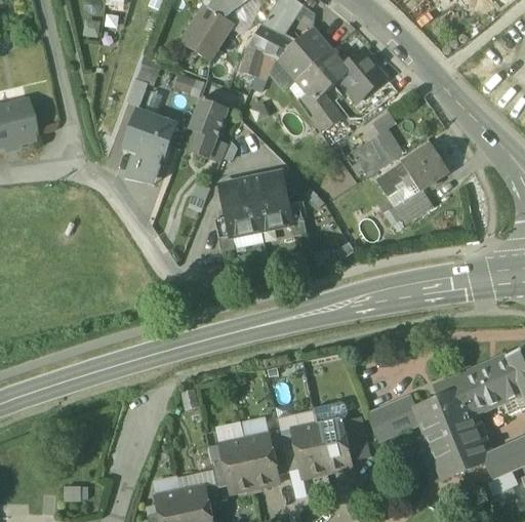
[(212,0),(208,8),(221,16),(246,0),(212,0)]
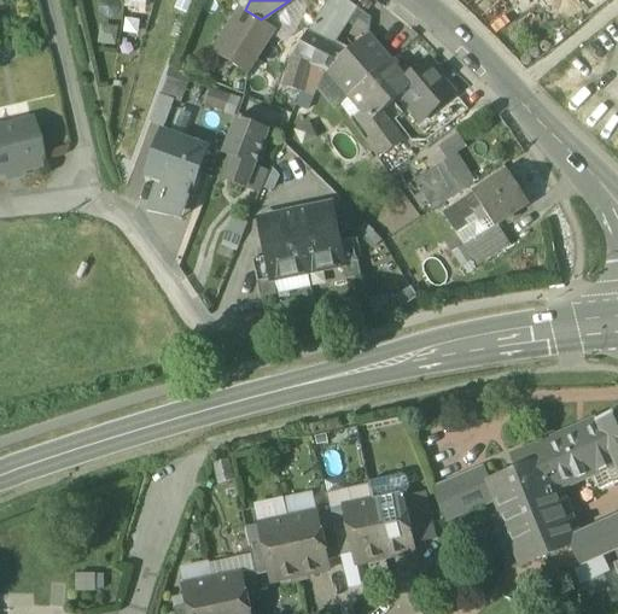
[(308,6),(303,0),(290,0),(261,19),(274,28),(270,33),(285,40),(296,31),(308,6)]
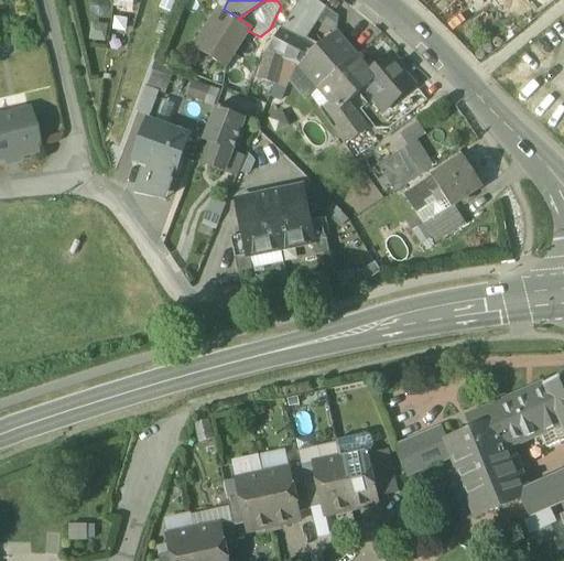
[(278,33),(267,49),(283,55),(274,83),(285,86),(290,79),(300,63),(314,51),(307,42),(304,36),(314,19),(318,22),(327,8),(313,0),(297,0),(296,3),(278,33)]
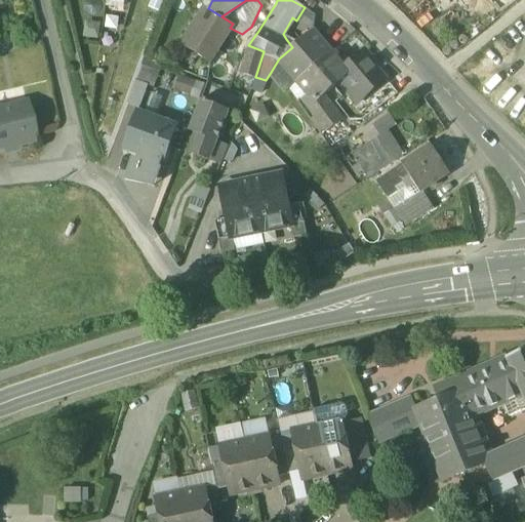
[(314,12),(305,7),(296,21),(312,31),(314,29),(314,12)]
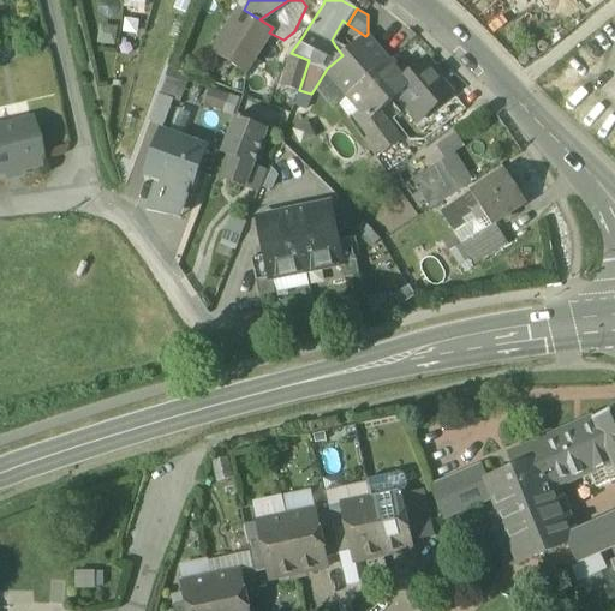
[(218,51),(245,69),(269,33),(273,28),(260,19),(244,10),(218,51)]
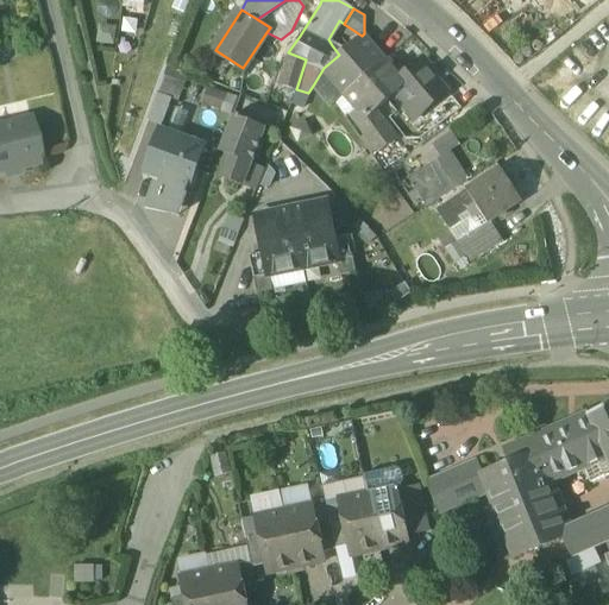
[(328,39),(332,45),(344,24),(339,20),(328,39)]
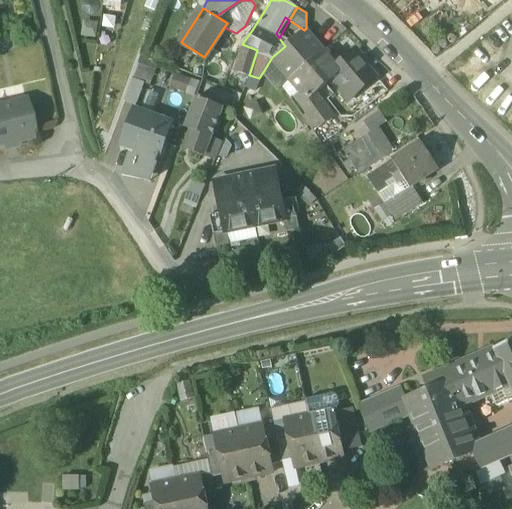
[(98,21),(83,18),(80,34),(96,37),(98,21)]
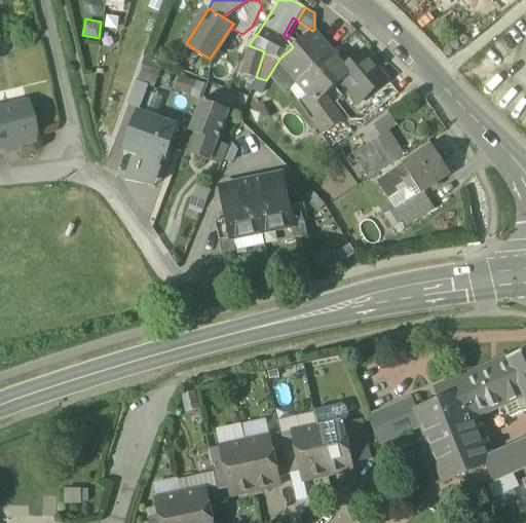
[(279,59),(297,79),(316,64),(333,50),(314,29),(312,31),(293,47),(279,59)]
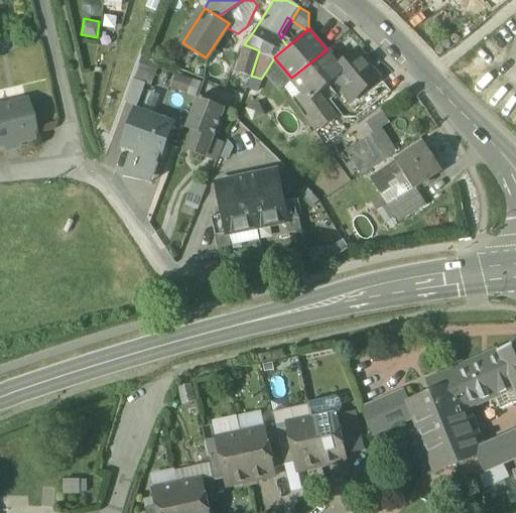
[(235,71),(251,76),(259,50),(244,44),(235,71)]
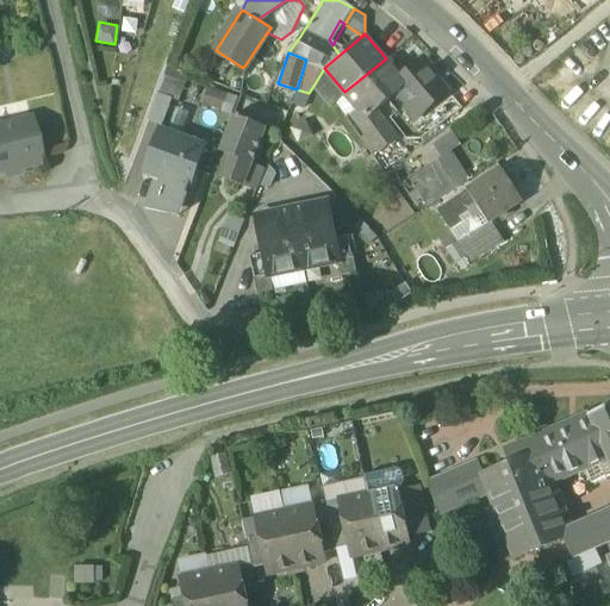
[(386,58),(367,74),(387,99),(400,88),(406,82),(400,75),(386,58)]
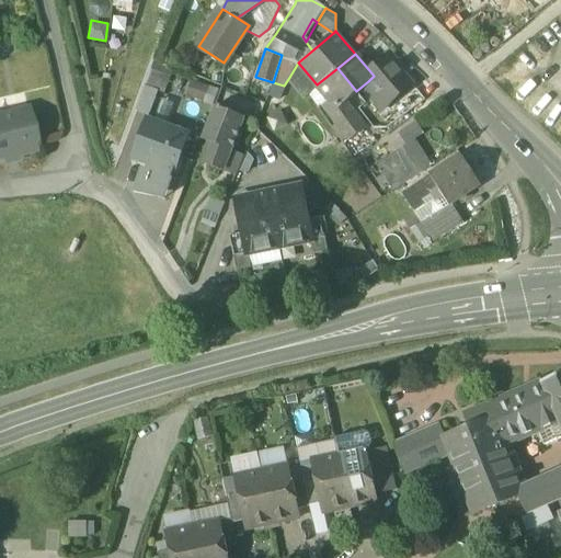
[(387,55),(368,69),(374,76),(368,81),(378,92),(386,86),(396,97),(411,83),(387,55)]
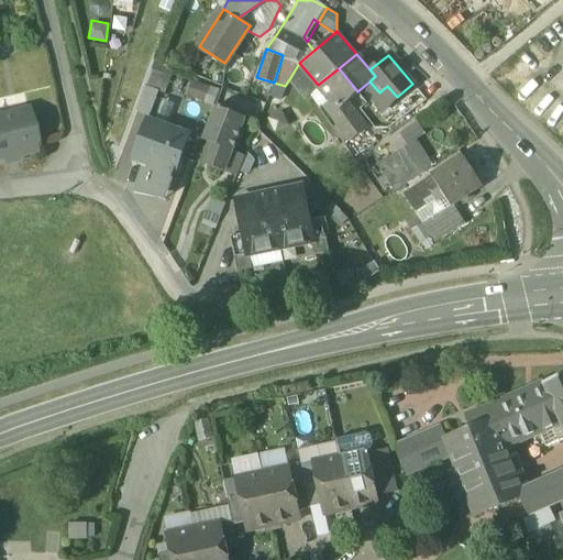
[(174,69),(154,58),(144,85),(158,90),(165,92),(174,69)]
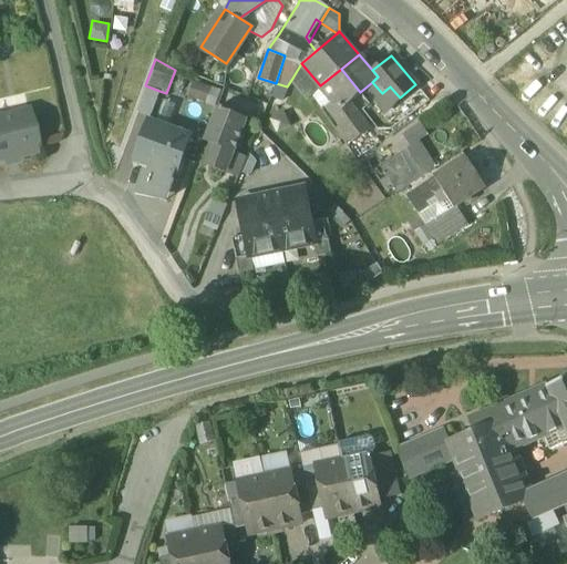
[(301,63),(291,80),(306,98),(320,85),(301,63)]
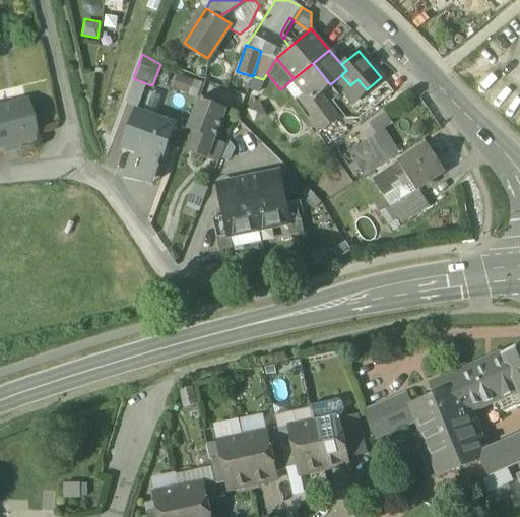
[(320,93),(330,84),(313,63),(294,78),(304,90),(312,101),(320,93)]
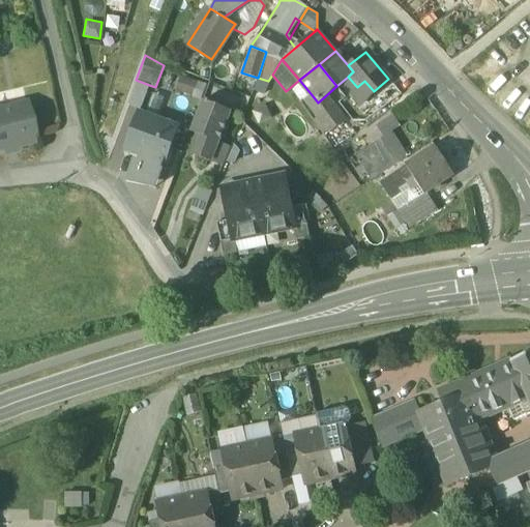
[(175,90),(193,96),(199,80),(180,74),(175,90)]
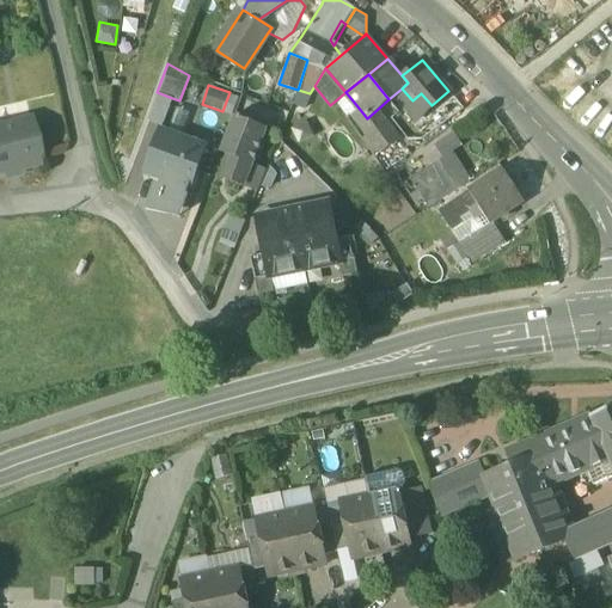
[(148,118),(163,123),(172,98),(157,92),(148,118)]
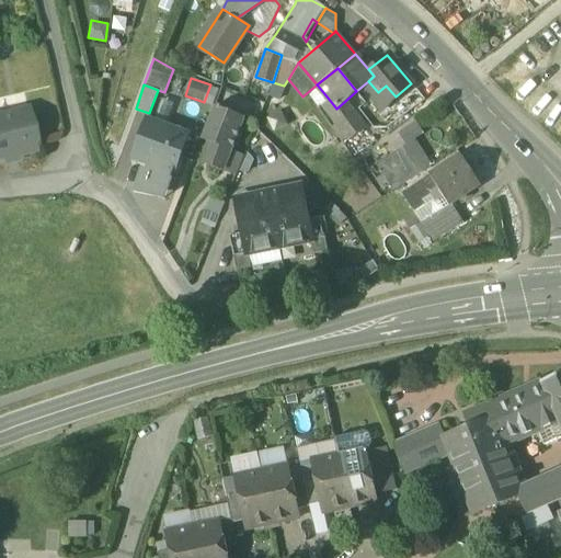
[(220,89),(210,84),(204,102),(214,105),(220,89)]
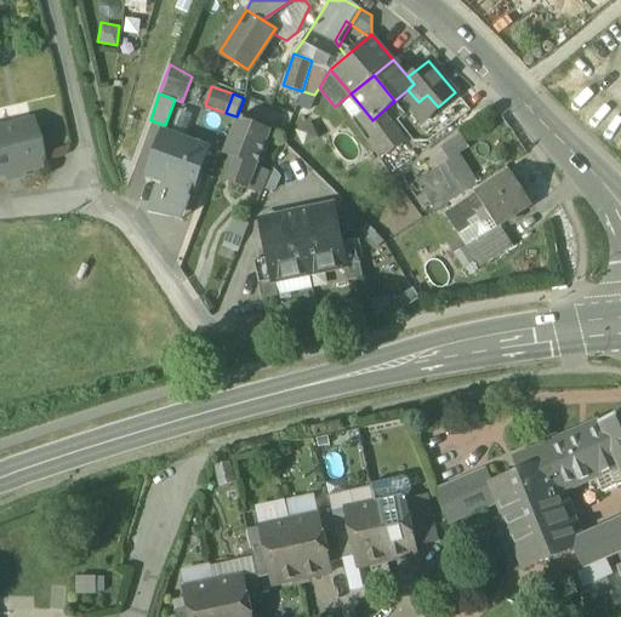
[(427,95),(419,102),(409,110),(420,123),(438,107),(427,95)]
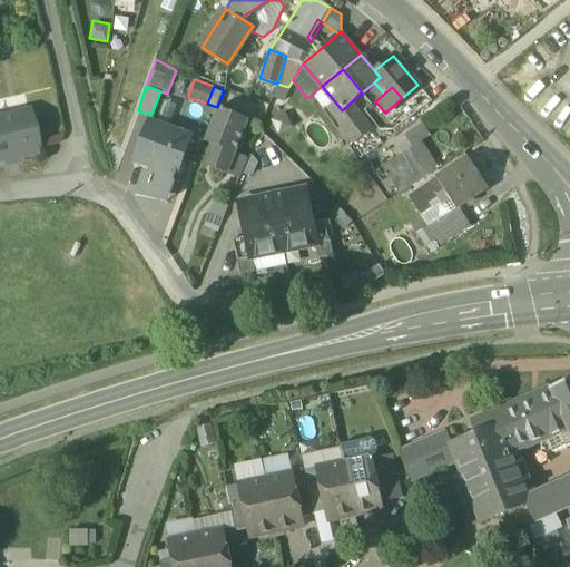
[(324,106),(342,126),(359,113),(351,103),(342,110),(333,99),(324,106)]
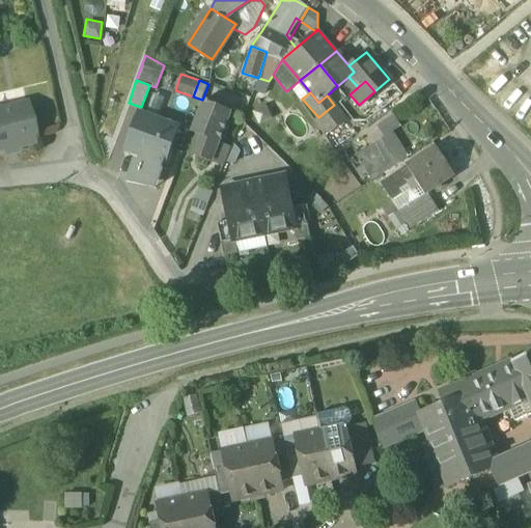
[(195,155),(211,161),(218,141),(219,142),(231,111),(202,100),(191,131),(202,135),(195,155)]
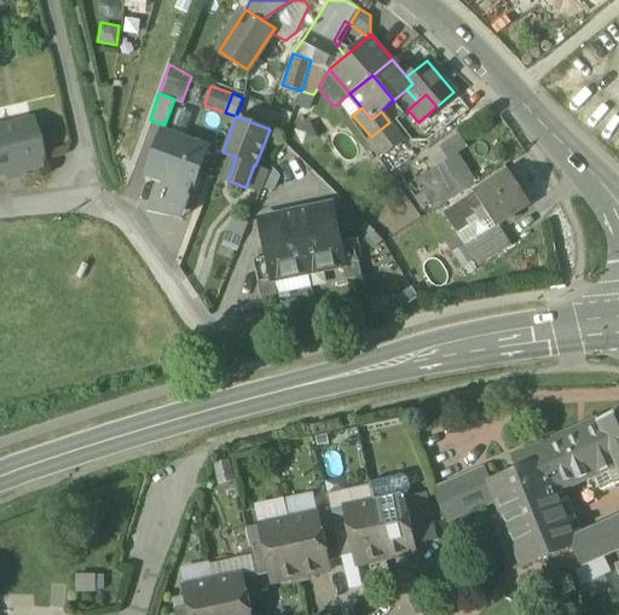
[(0,173),(41,163),(30,119),(0,126),(0,173)]
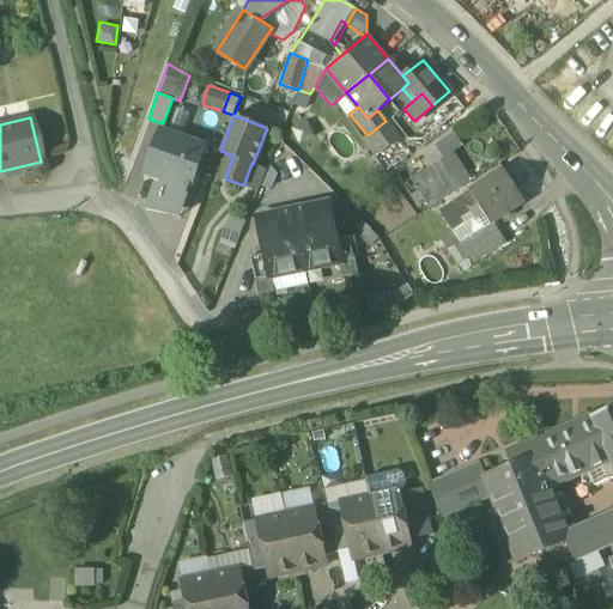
[(308,120),(292,128),(298,142),(314,134),(308,120)]
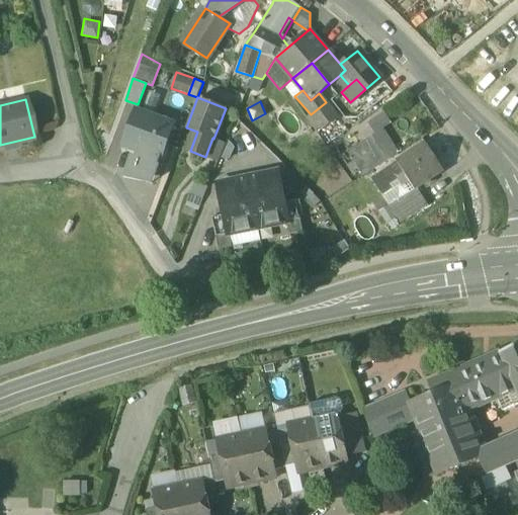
[(335,114),(326,102),(311,114),(319,126),(335,114)]
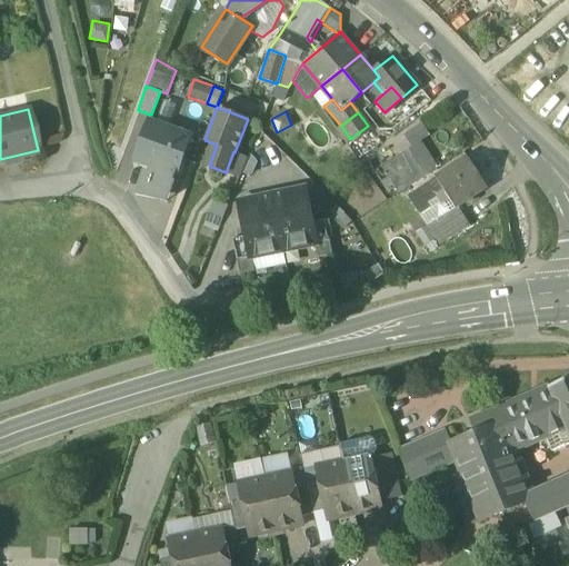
[(173,172),(177,174),(190,135),(148,120),(135,159),(151,165),(173,172)]
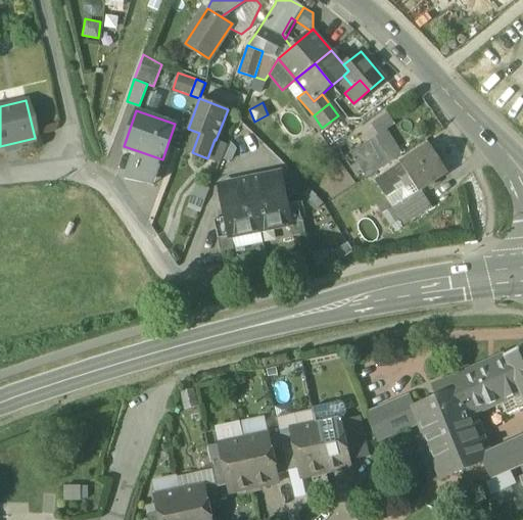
[(371,123),(378,134),(386,129),(395,123),(388,111),(371,123)]
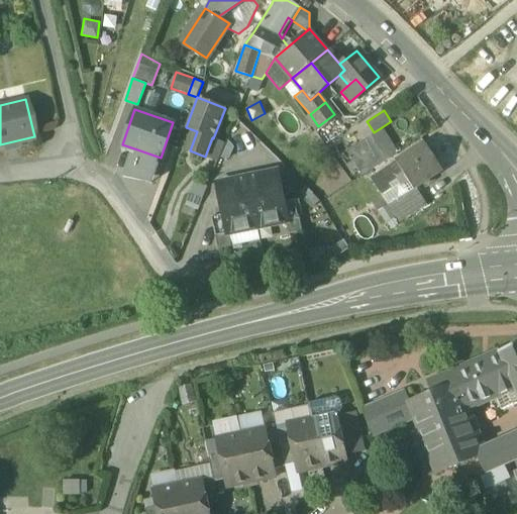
[(363,175),(398,150),(382,127),(374,132),(340,155),(352,174),(359,169),(363,175)]
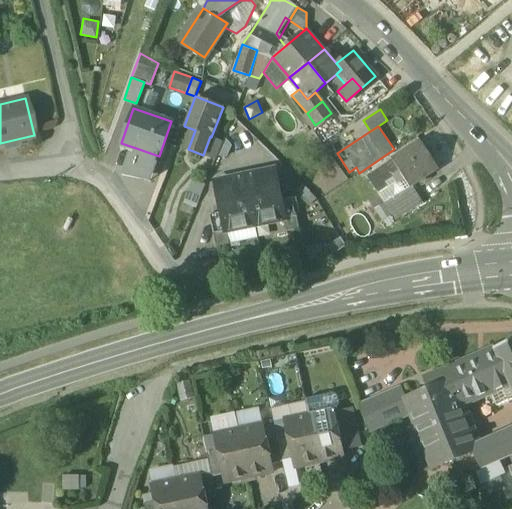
[(203,155),(215,159),(223,141),(211,137),(210,136),(203,155)]
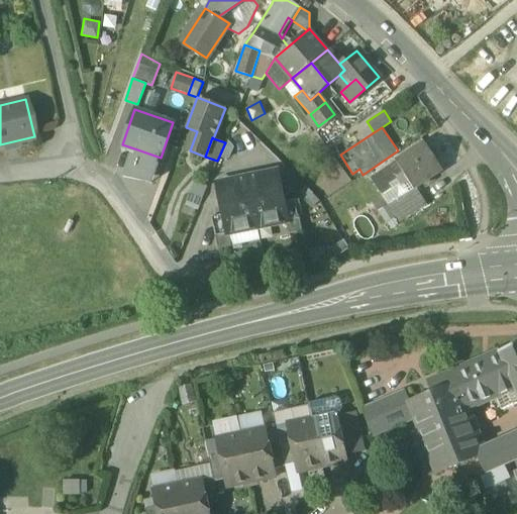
[(411,184),(413,188),(415,186),(442,169),(423,140),(395,160),(395,161),(407,179),(408,180),(411,184)]
